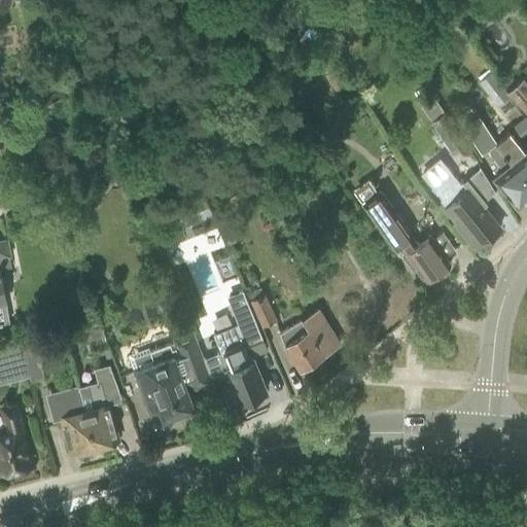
[(469,7),(465,9),(471,21),(475,19),(480,16),(482,11),(477,3),(469,7)]
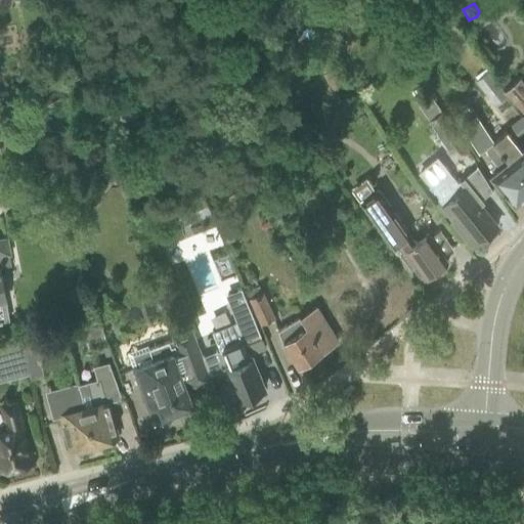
[(324,52),(315,58),(323,72),(334,66),(324,52)]
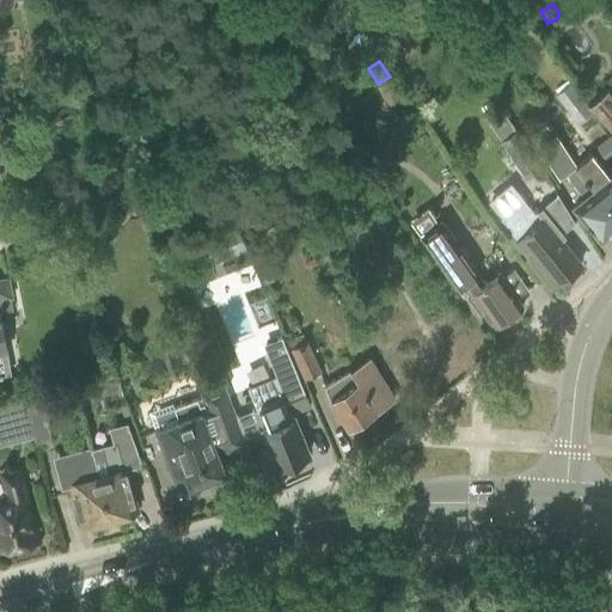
[(591,112),(588,109),(570,83),(555,93),(575,123),(591,112)]
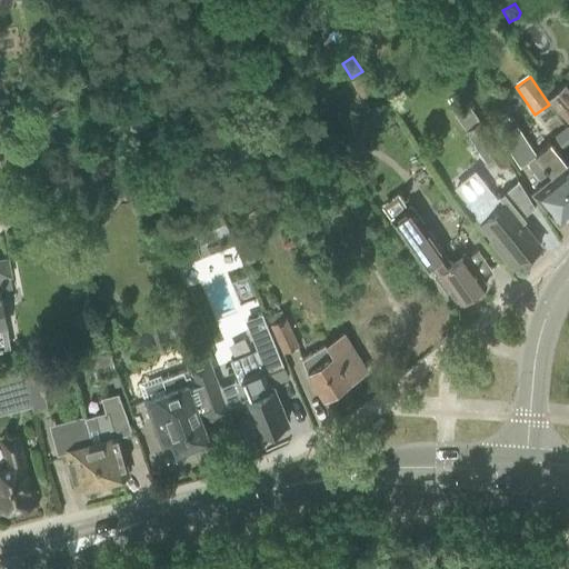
[(568,81),(567,79),(546,99),(549,102),(568,123),(568,81)]
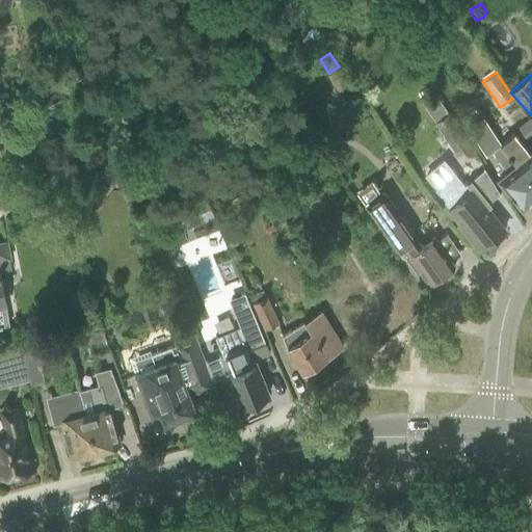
[(0,105),(0,120),(18,116),(16,102),(0,105)]
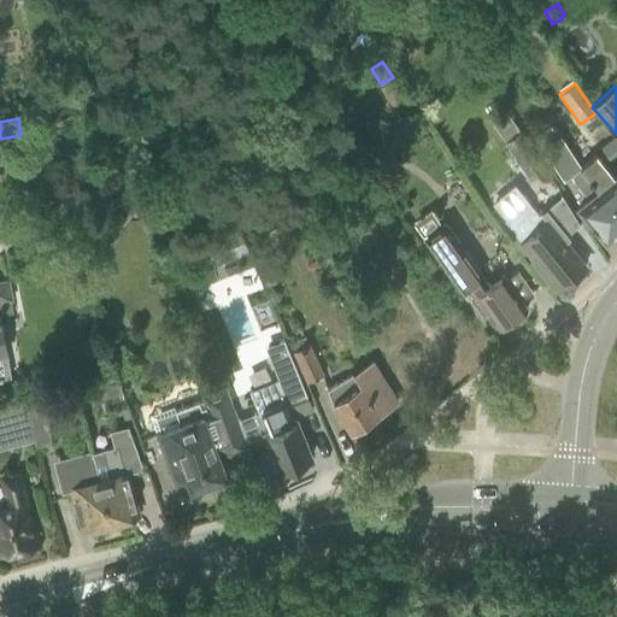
[(512,119),(498,128),(505,141),(519,131),(512,119)]
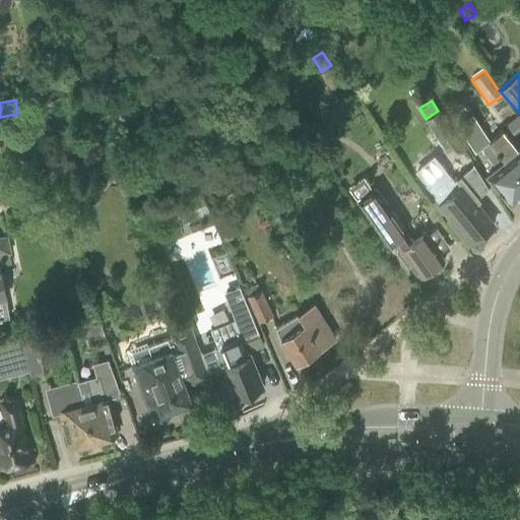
[(426,119),(447,151),(459,143),(438,111),(426,119)]
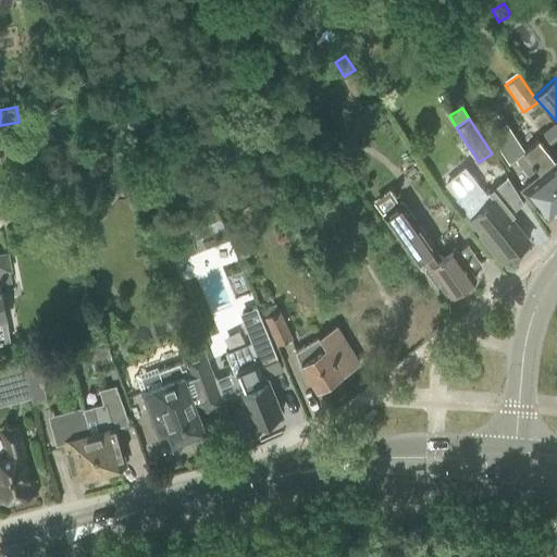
[(536,139),(522,150),(552,187),(555,185),(556,187),(556,157),(553,160),(536,139)]
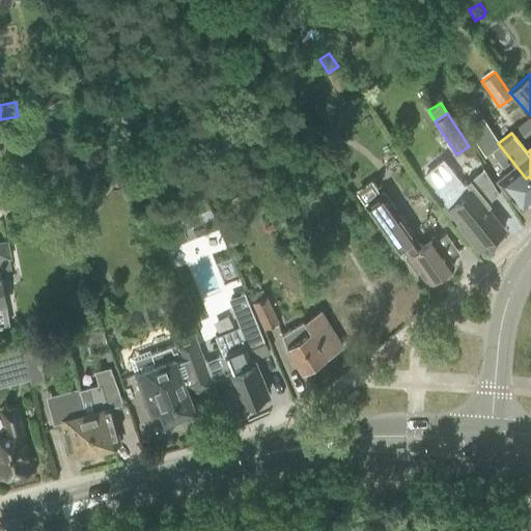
[(526,178),(498,143),(488,150),(505,170),(497,177),(521,206),(530,197),(530,178),(529,176),(526,178)]
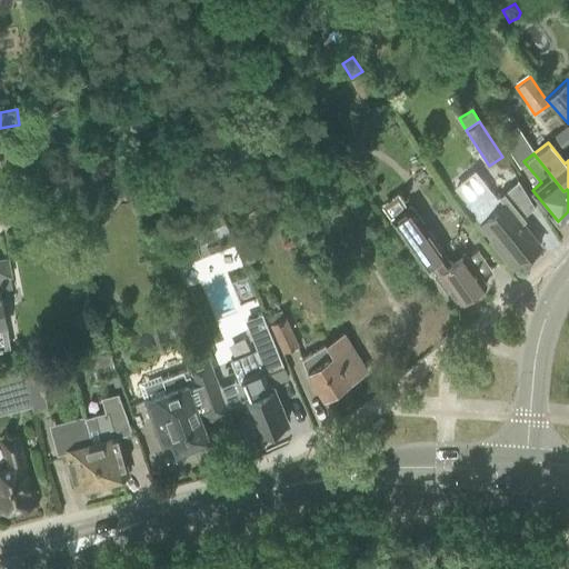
[(518,220),(535,207),(518,180),(497,198),(480,179),(460,196),(477,216),(475,218),(492,239),(490,241),(512,267),(539,246),(518,220)]
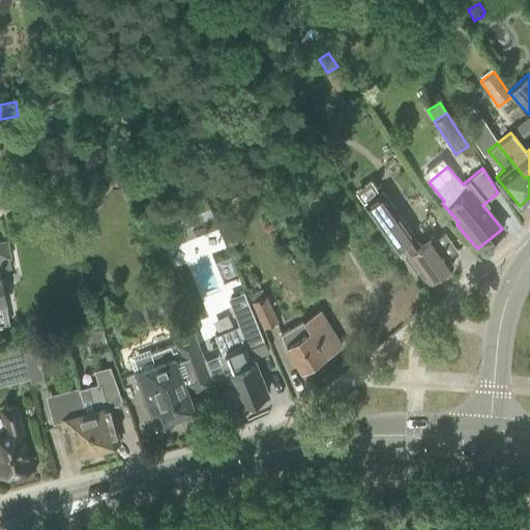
[(382,190),(369,200),(364,203),(398,252),(403,248),(406,254),(405,255),(415,270),(418,268),(429,282),(452,265),(447,258),(458,251),(442,229),(419,244),(382,190)]
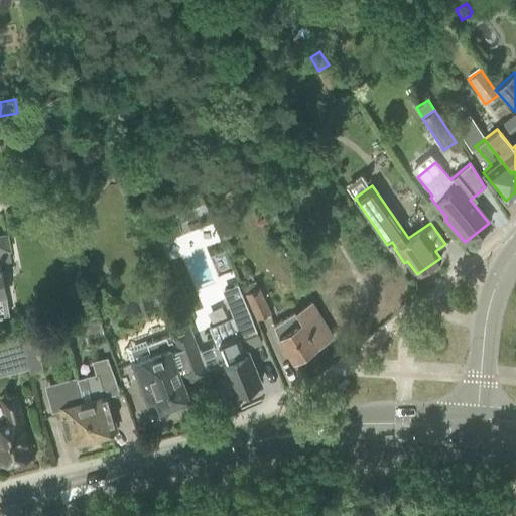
[(256,319),(269,313),(255,281),(242,287),(256,319)]
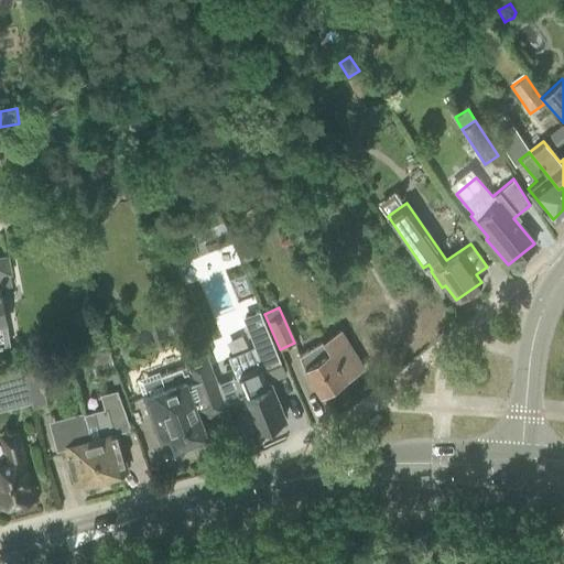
[(362,367),(350,348),(339,329),(299,356),(303,368),(321,394),(346,378),(362,367)]
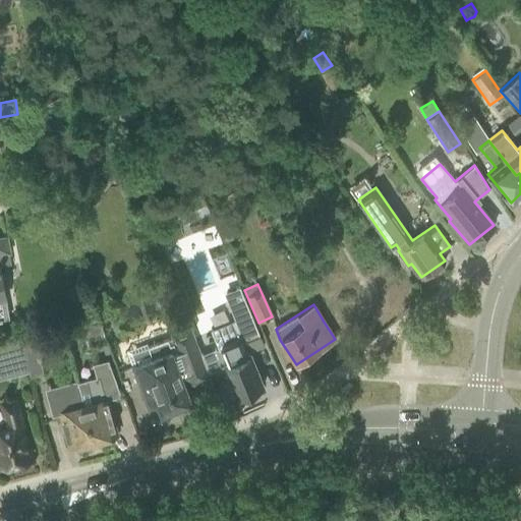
[(235,320),(211,330),(218,348),(216,350),(215,348),(214,349),(222,368),(223,367),(223,366),(225,365),(238,397),(240,396),(241,398),(251,394),(250,391),(262,387),(245,345),(261,339),(251,317),(236,324),(235,320)]
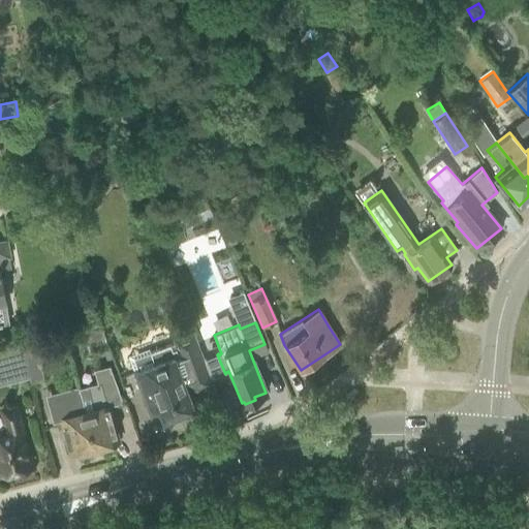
[(99,323),(83,329),(88,345),(104,340),(99,323)]
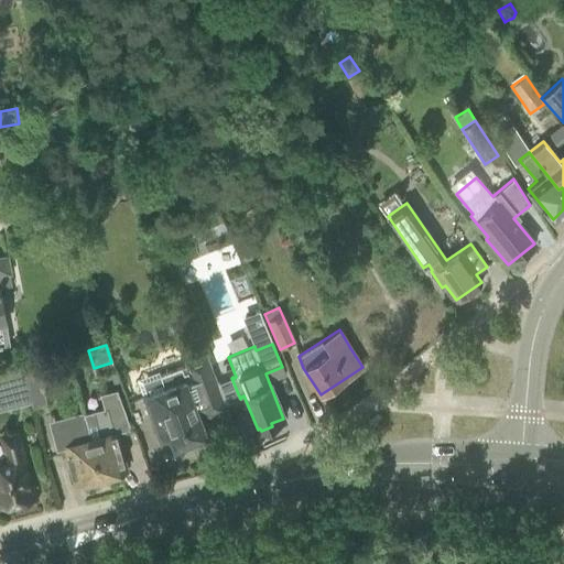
[(164,388),(142,397),(159,441),(170,437),(174,448),(177,447),(179,451),(192,445),(191,442),(196,440),(194,433),(204,429),(198,416),(203,414),(205,418),(227,410),(206,355),(184,362),(185,367),(160,376),(164,388)]
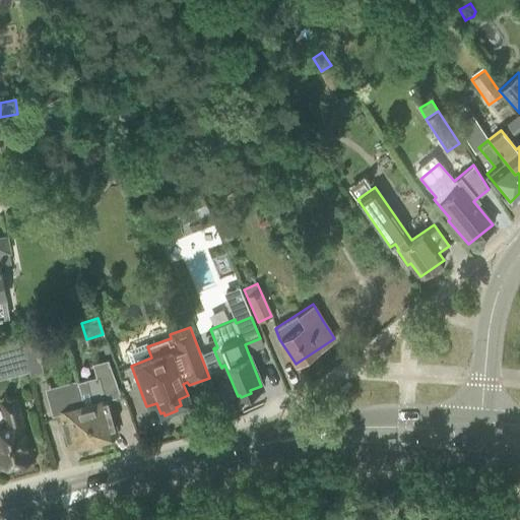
[(38,333),(19,337),(24,353),(28,371),(42,368),(39,358),(45,355),(38,333)]
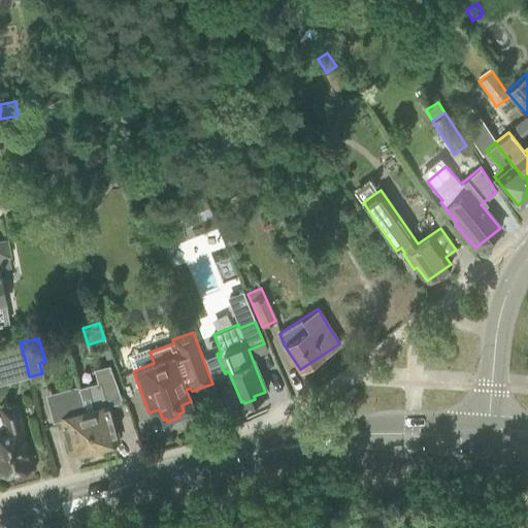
[(55,395),(48,397),(52,408),(54,419),(61,418),(70,454),(94,447),(118,440),(108,405),(121,401),(117,384),(109,365),(93,369),(97,384),(55,395)]
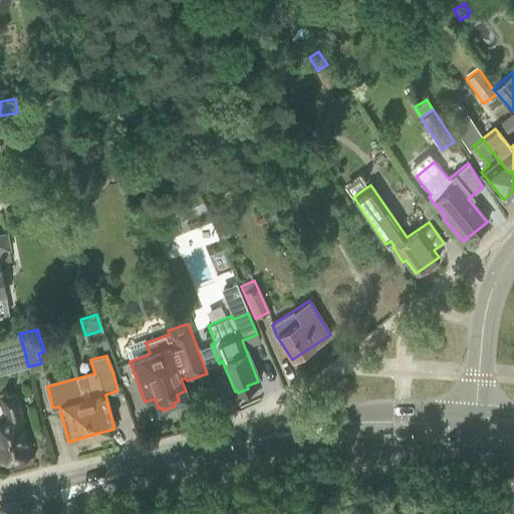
[(8,422),(0,423),(0,458),(0,460),(2,459),(5,462),(16,459),(17,455),(29,452),(15,396),(2,399),(8,422)]
